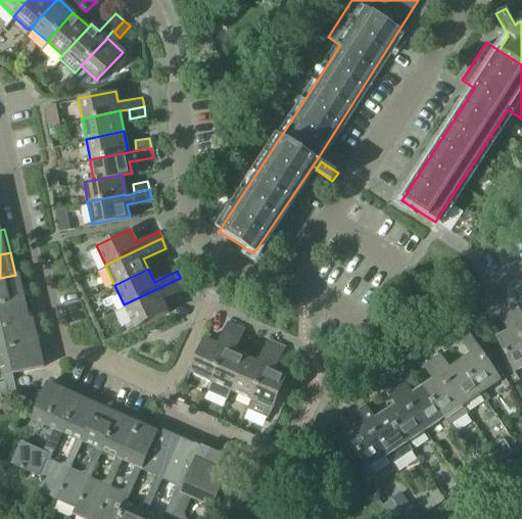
[(0,302),(28,295),(22,273),(15,275),(0,278),(0,302)]
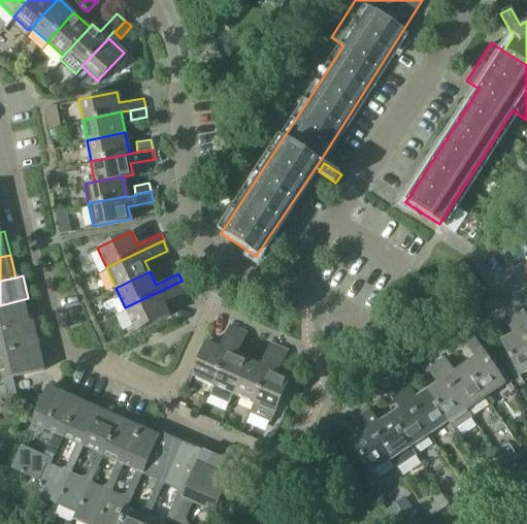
[(182,281),(125,307),(135,329),(168,314),(163,301),(187,291),(182,281)]
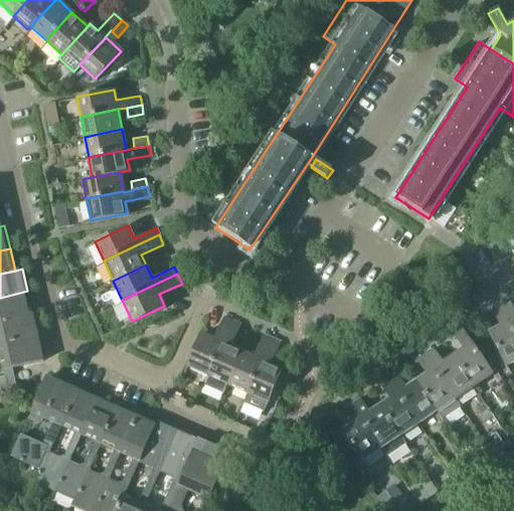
[(0,321),(33,314),(27,291),(0,298),(0,321)]
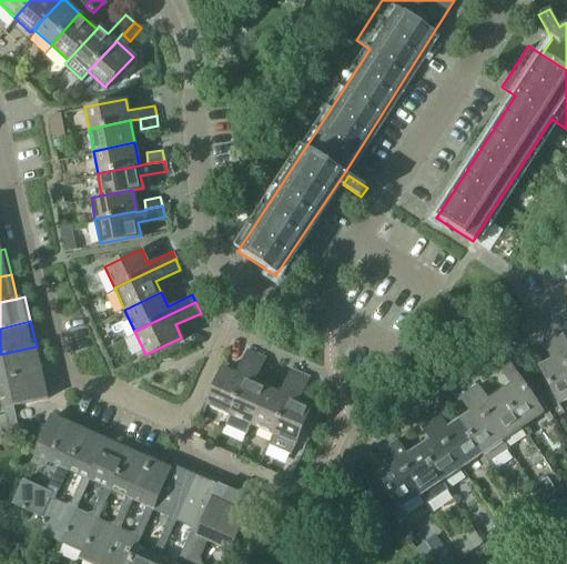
[(554,338),(566,363),(566,342),(563,333),(554,338)]
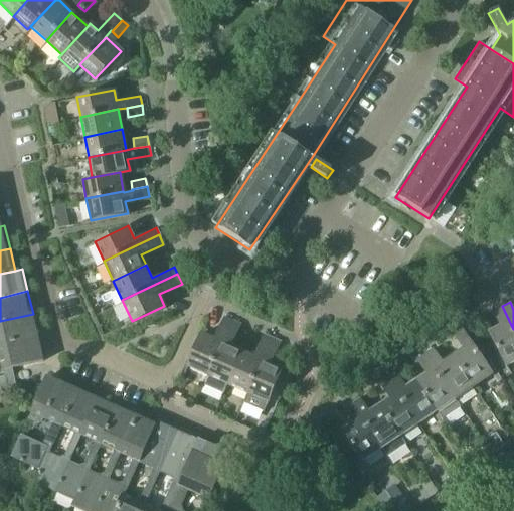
[(513,360),(513,329),(502,306),(493,311),(500,326),(489,332),(499,352),(494,354),(505,375),(509,373),(505,365),(513,360)]
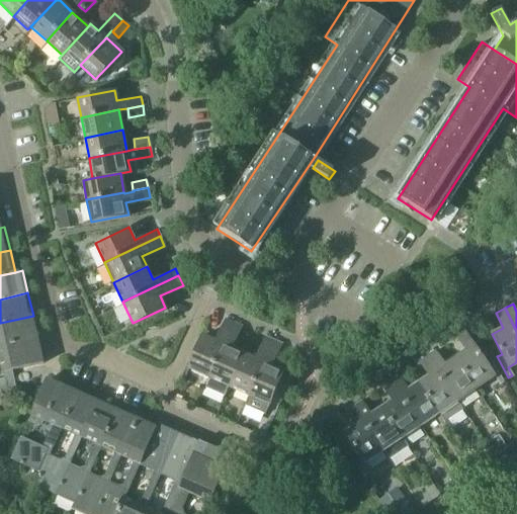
[(0,360),(2,370),(44,360),(33,316),(0,323),(0,360)]
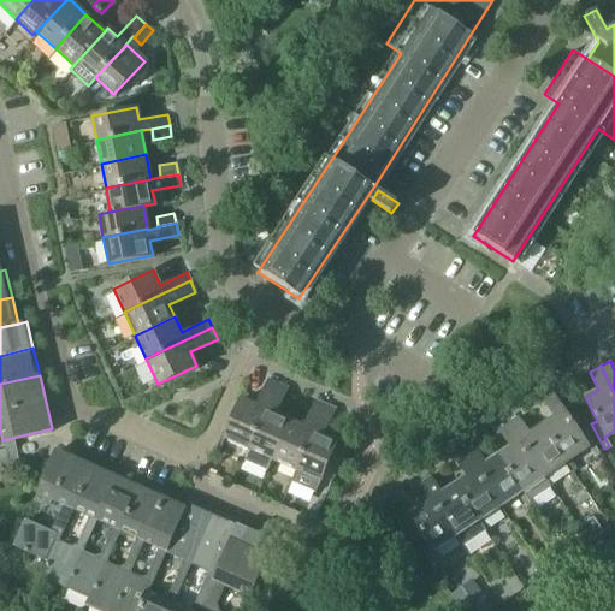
[(224,437),(248,446),(278,380),(268,377),(256,402),(243,396),(224,437)]
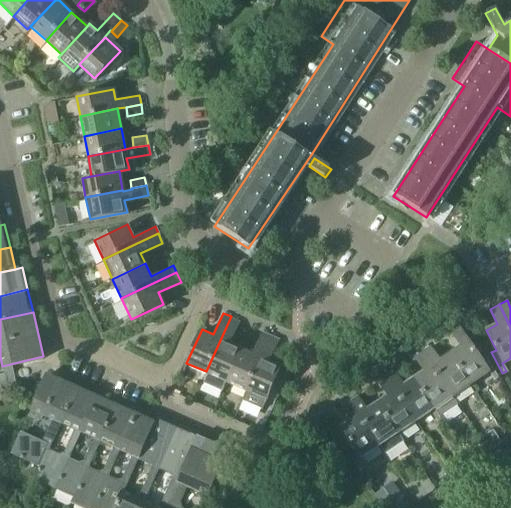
[(222,389),(226,380),(225,380),(240,347),(230,342),(239,320),(231,316),(206,371),(202,380),(222,389)]
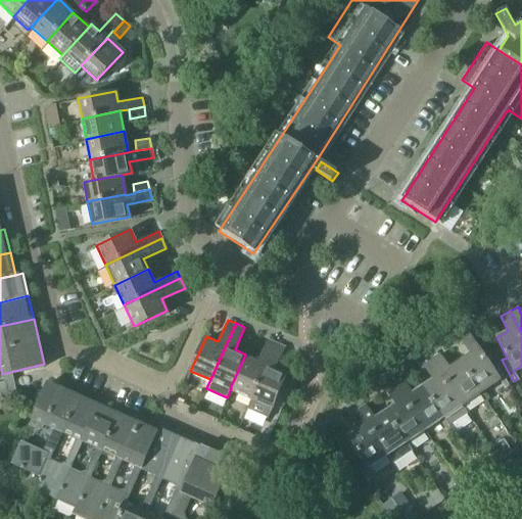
[(470,352),(460,360),(485,397),(489,394),(484,387),(500,377),(506,386),(510,383),(496,363),(491,366),(470,333),(462,338),(470,352)]
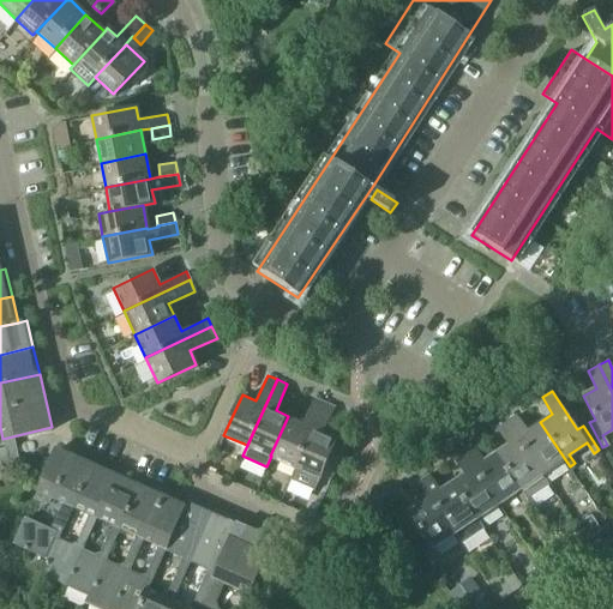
[(270,456),(271,456),(295,466),(324,401),(316,397),(304,423),(288,416),(270,456)]
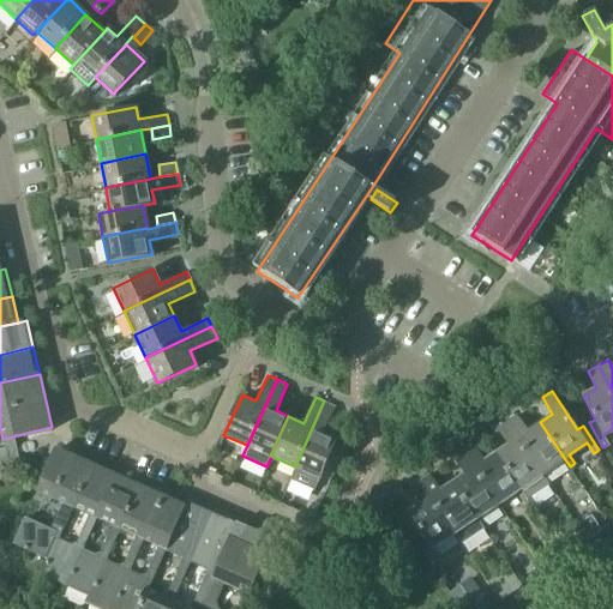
[(324,401),(295,466),(319,477),(337,438),(324,432),(335,405),(324,401)]
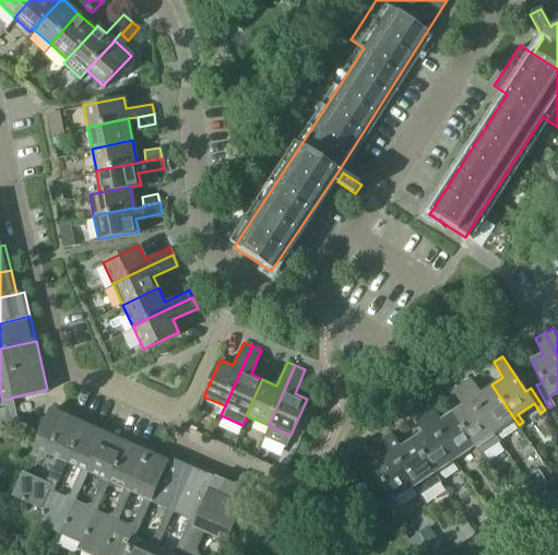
[(470,378),(462,382),(494,430),(510,420),(521,436),(525,434),(519,425),(491,385),(479,392),(470,378)]
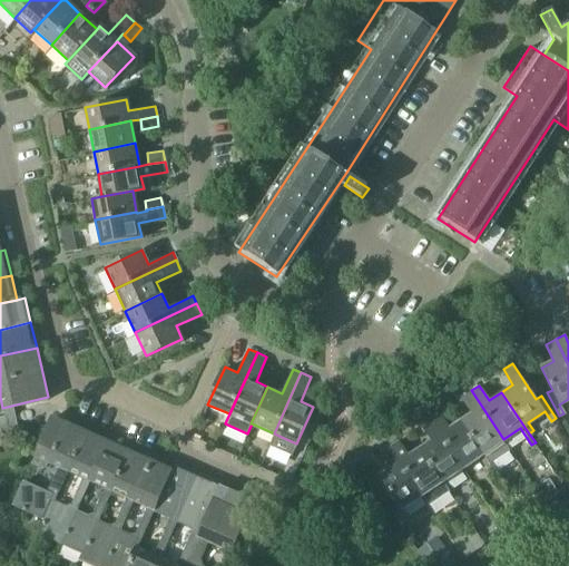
[(471,412),(460,419),(482,452),(480,455),(490,471),(497,467),(492,460),(510,449),(503,439),(471,390),(461,397),(471,412)]
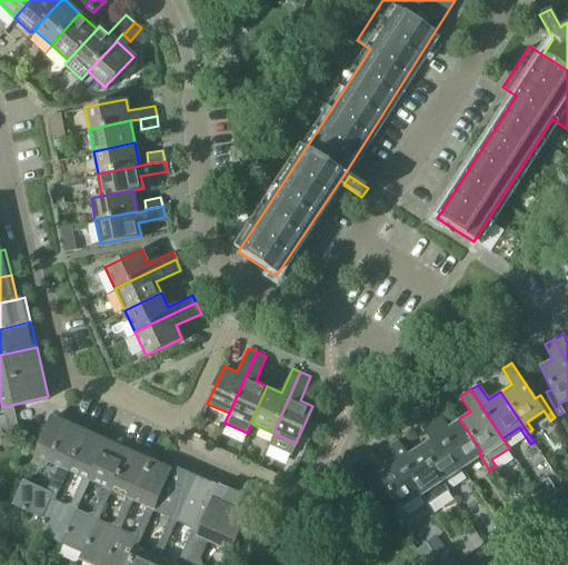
[(437,412),(429,417),(461,465),(479,454),(481,452),(459,418),(447,427),(437,412)]
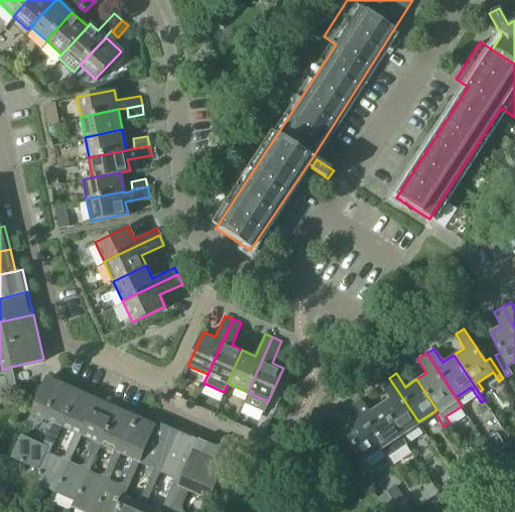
[(11,455),(39,467),(47,450),(59,423),(76,387),(46,375),(30,411),(51,420),(43,438),(38,440),(20,433),(11,455)]
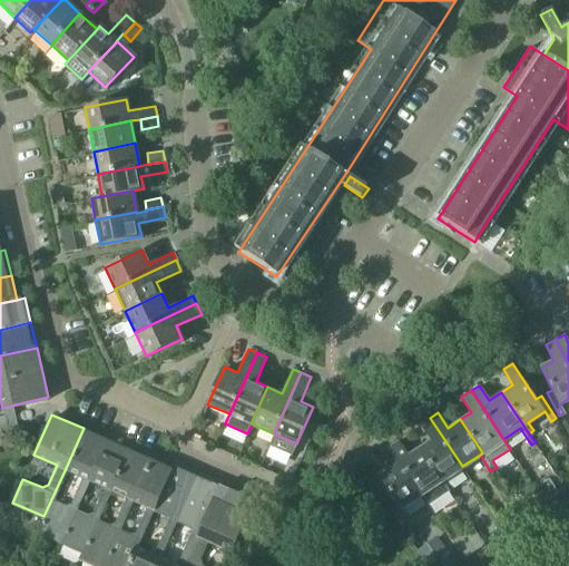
[(431,439),(419,447),(441,480),(442,479),(449,489),(449,490),(452,496),(457,494),(445,477),(462,466),(430,418),(421,423),(431,439)]
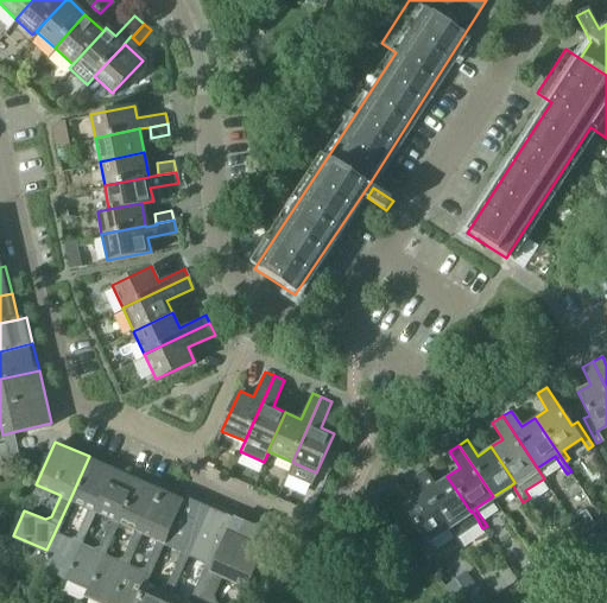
[(80,540),(94,509),(113,467),(89,456),(70,499),(87,507),(75,533),(69,535),(56,529),(46,550),(39,566),(63,576),(80,540)]
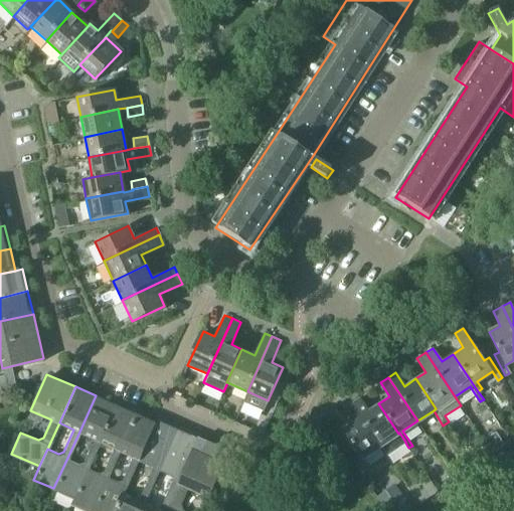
[(53,488),(74,497),(88,467),(99,441),(115,404),(96,395),(79,432),(94,438),(83,460),(78,463),(67,458),(53,488)]
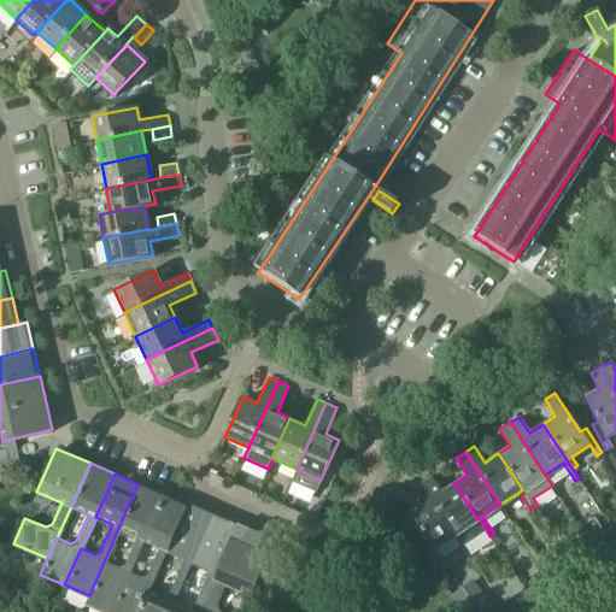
[(430,475),(421,481),(456,534),(463,545),(486,530),(486,529),(479,518),(477,519),(453,483),(441,490),(430,475)]
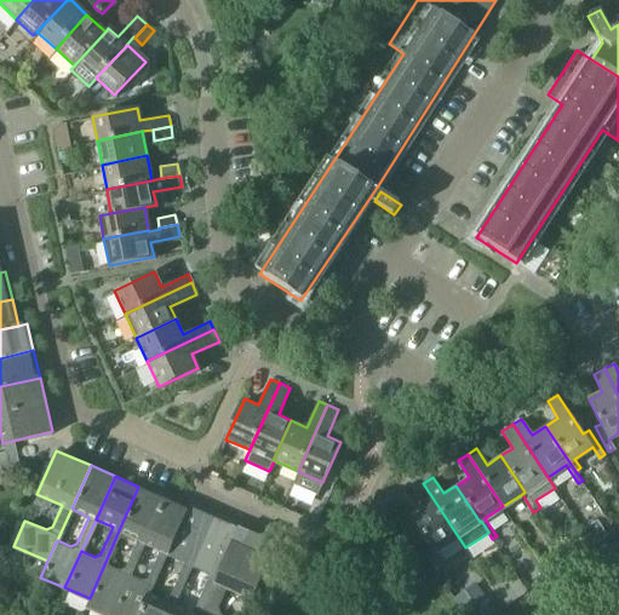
[(458,536),(423,483),(413,489),(424,506),(411,515),(435,551),(458,536)]
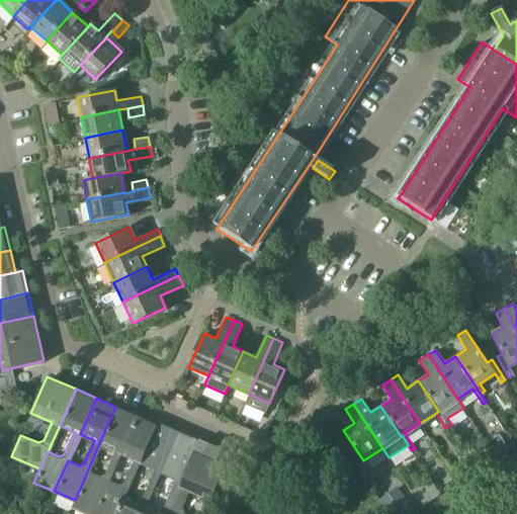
[(72,507),(88,513),(91,513),(108,478),(119,451),(136,415),(115,407),(99,443),(114,449),(104,472),(99,474),(88,469),(75,500),(72,507)]
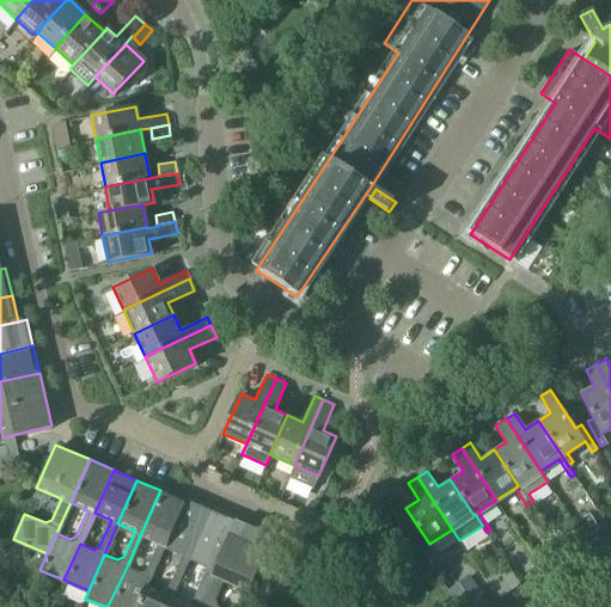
[(108,606),(135,606),(147,583),(164,545),(183,500),(160,490),(141,533),(158,540),(147,566),(140,569),(128,564),(108,606)]
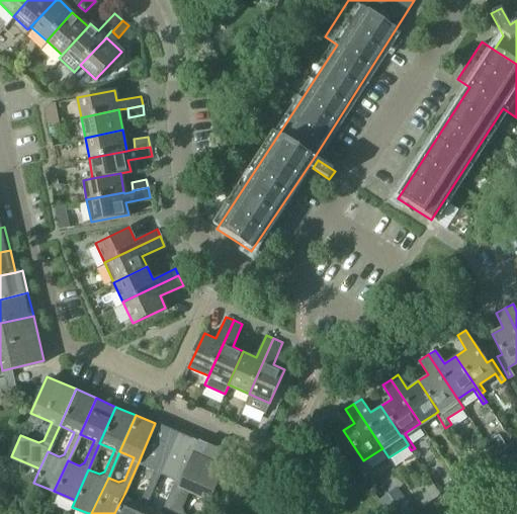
[(141,513),(146,503),(160,470),(179,425),(158,416),(155,423),(139,461),(155,468),(143,497),(137,499),(124,494),(114,513),(141,513)]
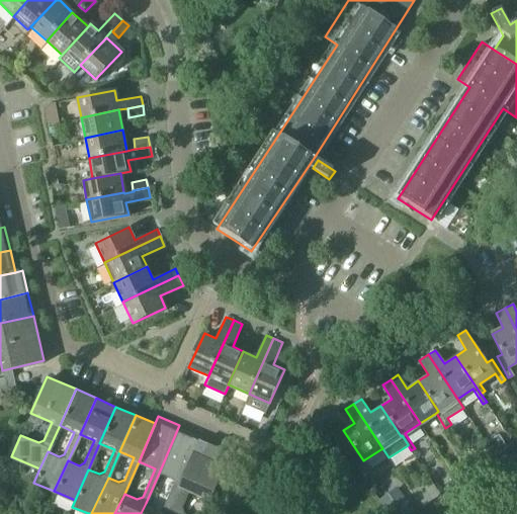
[(166,513),(199,438),(201,439),(203,436),(179,425),(160,470),(176,478),(164,506),(158,508),(146,503),(141,513),(166,513)]
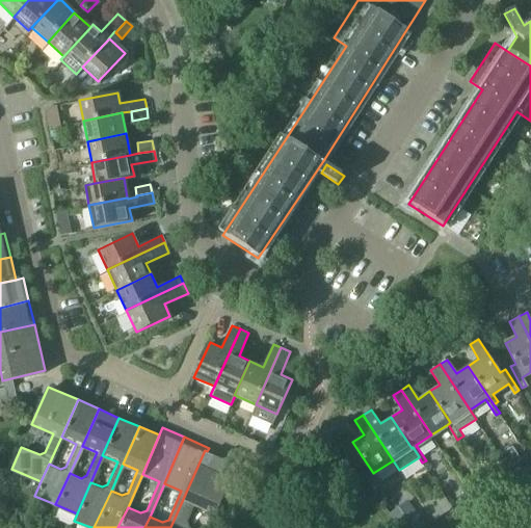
[(499,452),(508,466),(521,457),(512,444),(499,452)]
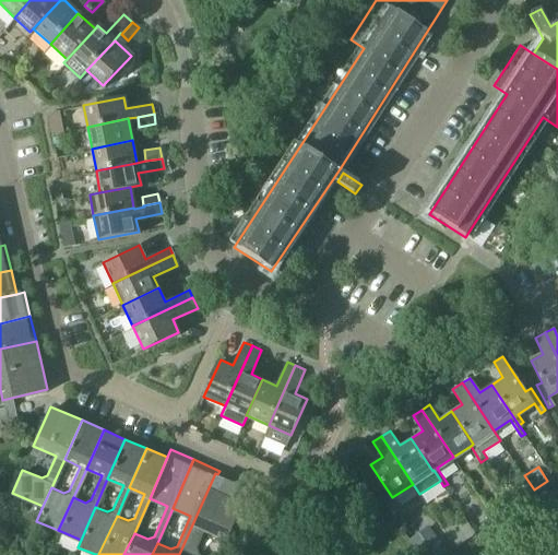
[(215,473),(179,554),(204,554),(200,553),(197,546),(204,529),(226,539),(244,499),(235,495),(239,484),(217,474),(215,473)]
